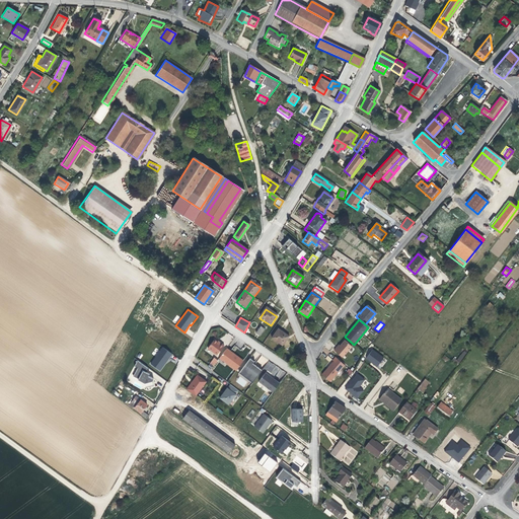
[(261,327),(256,335),(260,337),(265,329),(261,327)]
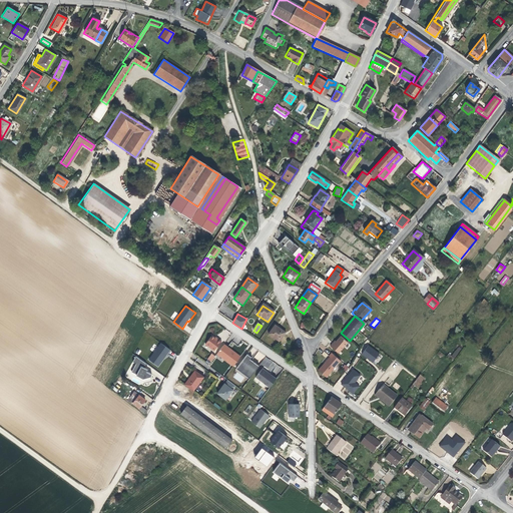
[(275,326),(269,336),(280,343),(286,334),(275,326)]
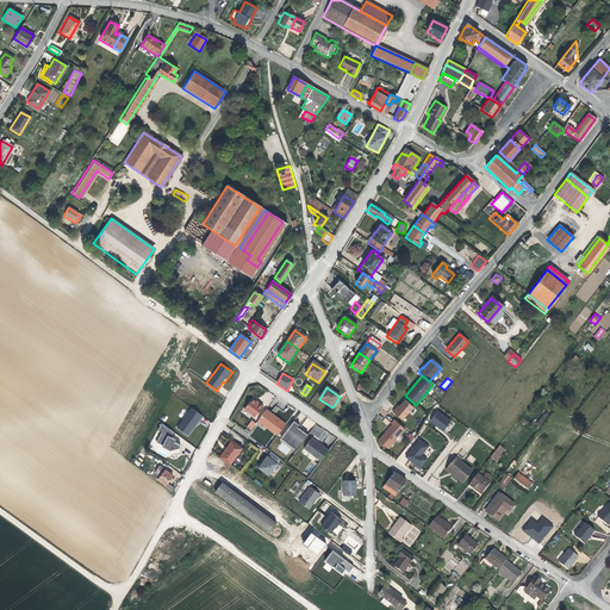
[(255,417),(263,404),(251,396),(243,409),(255,417)]
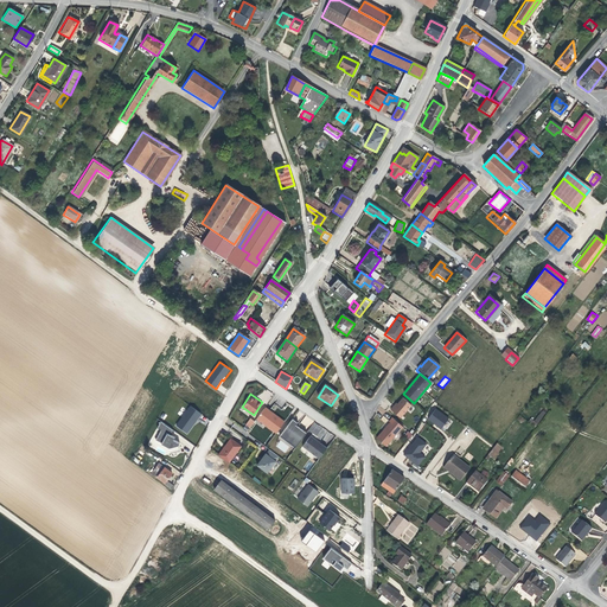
[(393,407),(389,410),(400,419),(410,406),(402,398),(396,404),(394,408),(393,407)]
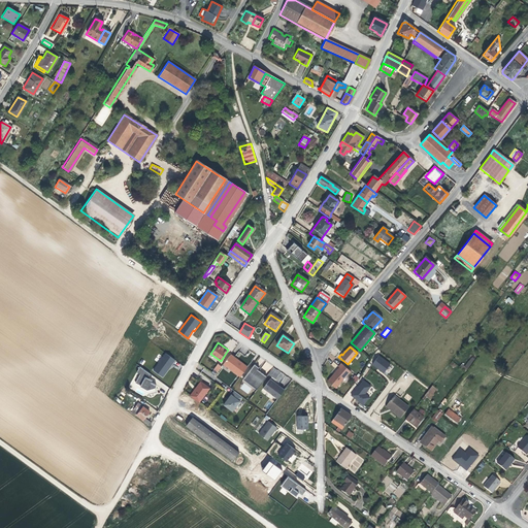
[(153,370),(163,377),(175,360),(165,353),(153,370)]
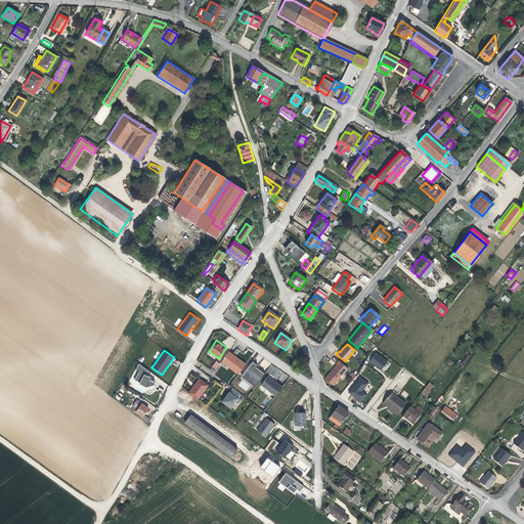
[(246,362),(229,350),(221,360),(238,373),(246,362)]
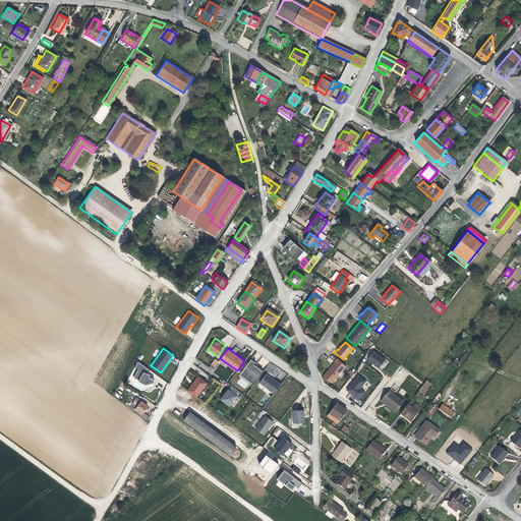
[(367,360),(379,368),(386,359),(374,350),(367,360)]
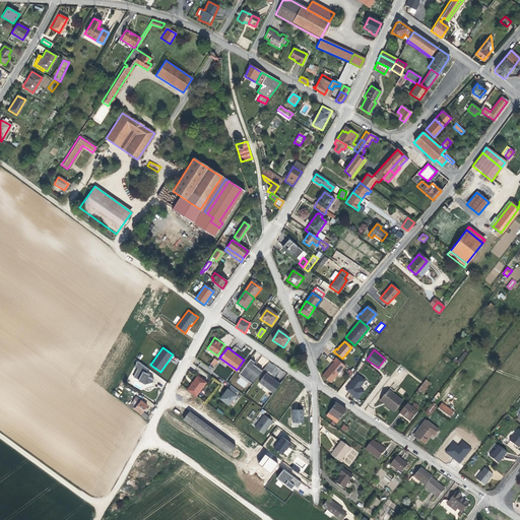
[(464,351),(458,361),(461,363),(467,353),(464,351)]
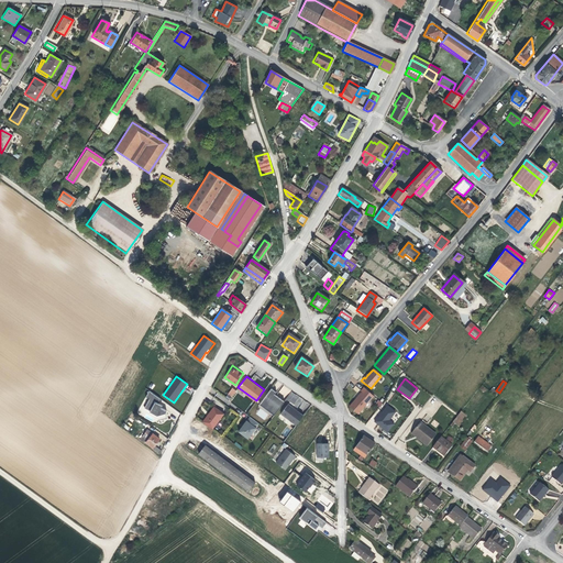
[(276,390),(271,387),(260,403),(274,414),(284,400),(274,393),(276,390)]
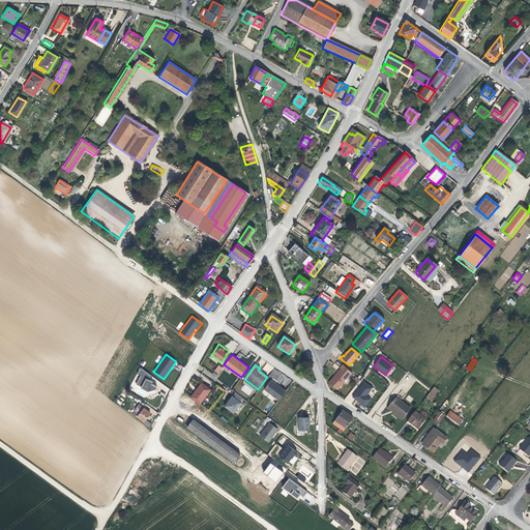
[(333,376),(327,383),(335,390),(351,373),(341,364),(339,369),(340,370),(335,374),(335,375),(334,377),(333,376)]
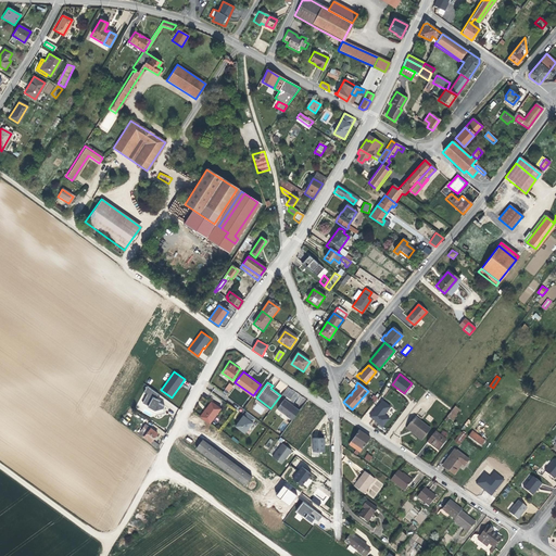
[(228,393),(234,386),(229,383),(224,391),(228,393)]
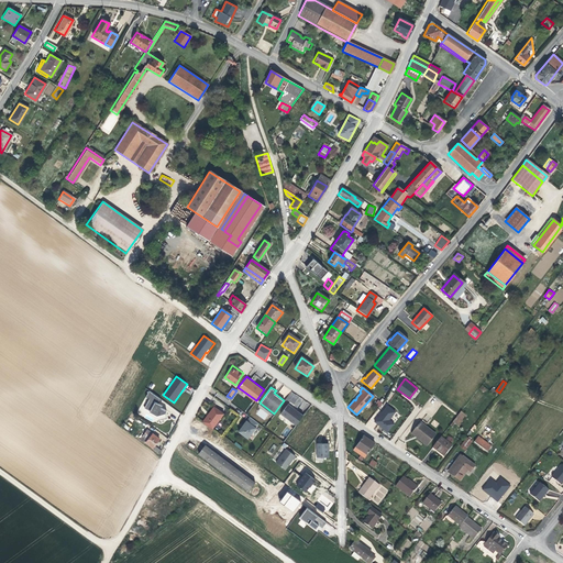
[(144,409),(162,417),(167,405),(161,403),(163,399),(148,393),(146,398),(148,399),(144,409)]
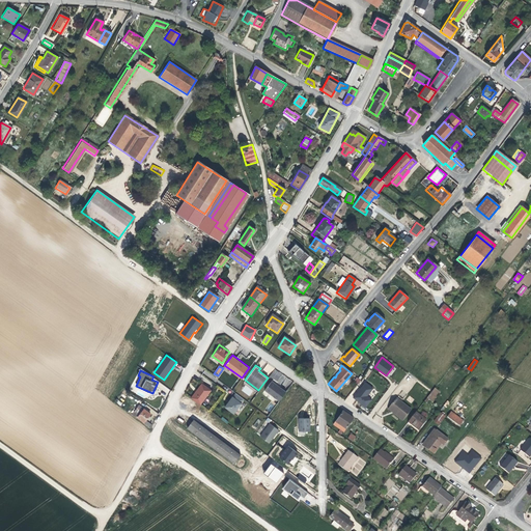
[(286,390),(272,380),(264,389),(279,400),(286,390)]
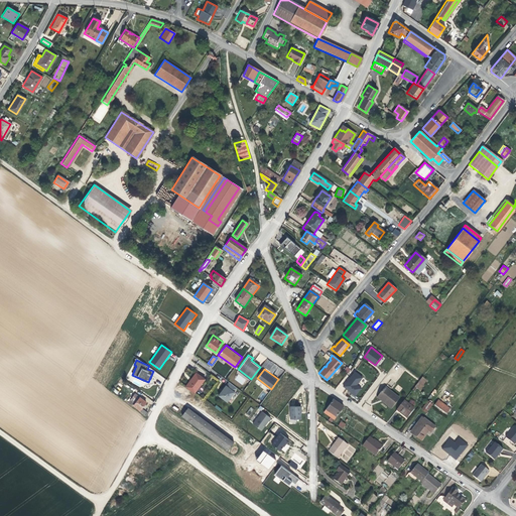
[(343,387),(356,396),(362,388),(358,385),(363,377),(355,371),(343,387)]
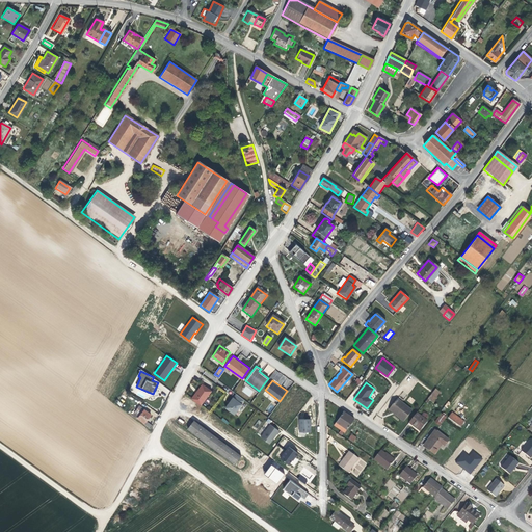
[(202,383),(191,399),(201,405),(211,391),(202,383)]
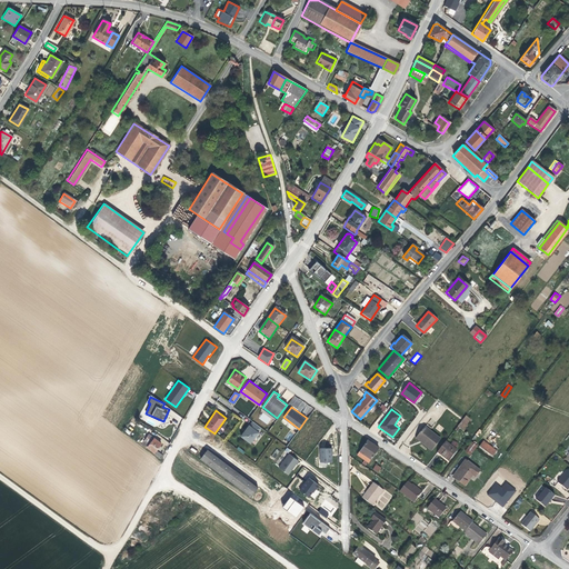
[(461,420),(456,427),(460,431),(468,421),(463,417),(461,420)]
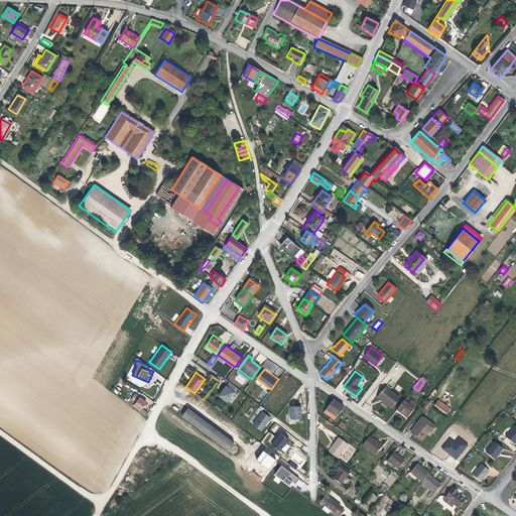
[(227,401),(237,387),(229,381),(227,384),(226,383),(217,394),(227,401)]
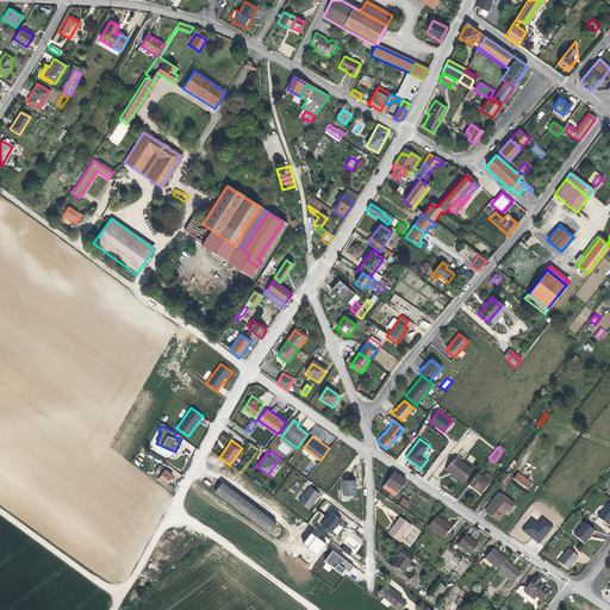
[(454,459),(446,468),(458,478),(456,480),(461,483),(470,472),(454,459)]
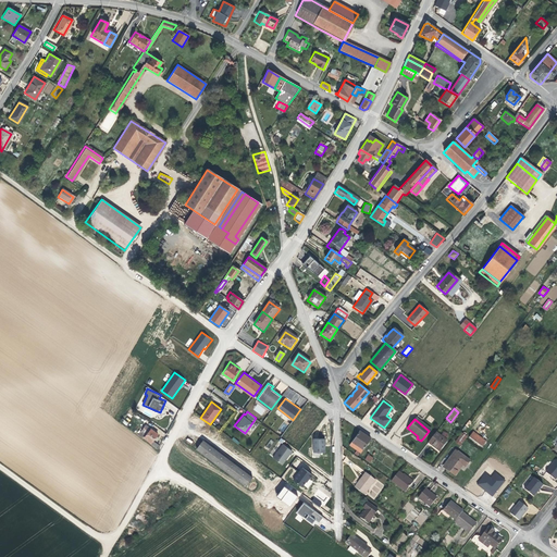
[(407,428),(406,430),(417,438),(418,436),(407,428)]
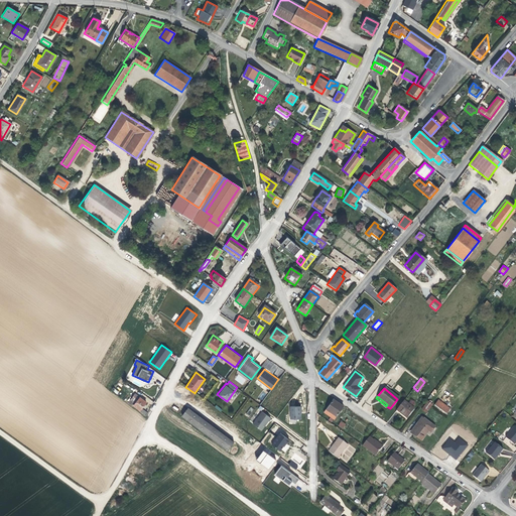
[(439,398),(434,405),(445,414),(452,407),(439,398)]
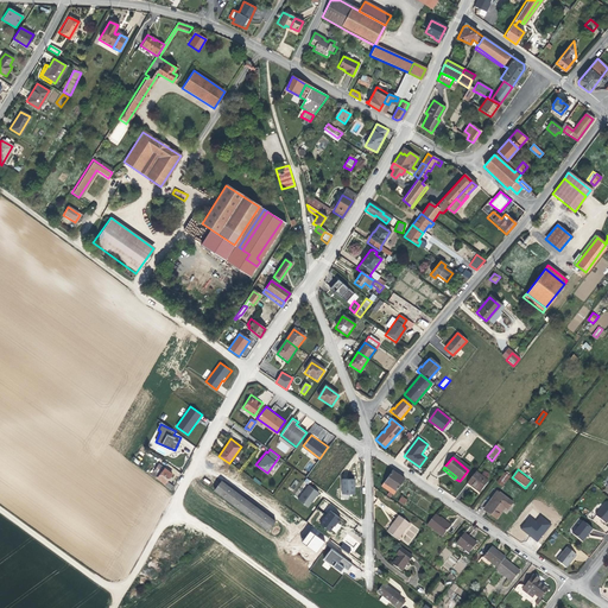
[(393,470),(382,486),(393,494),(405,477),(393,470)]
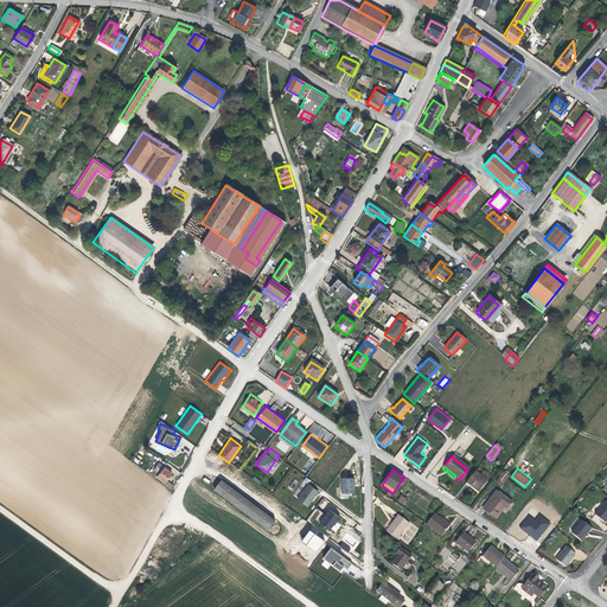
[(502,486),(510,475),(504,471),(496,480),(502,486)]
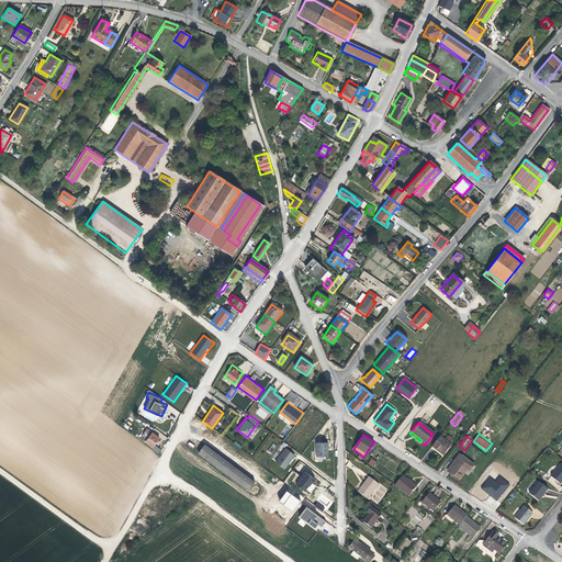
[(143,437),(139,439),(146,445),(147,442),(152,447),(156,441),(149,437),(147,440),(143,437)]
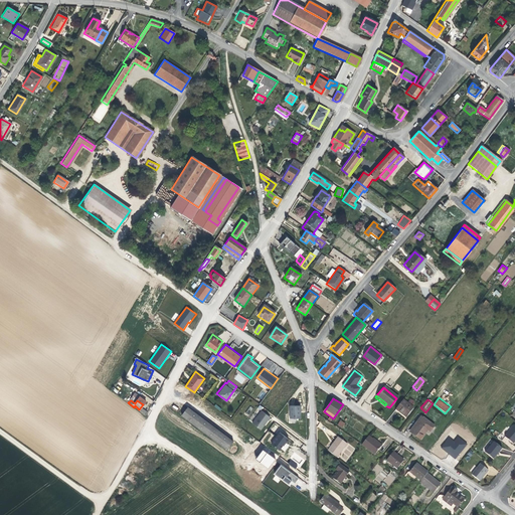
[(401,400),(394,409),(404,417),(411,408),(401,400)]
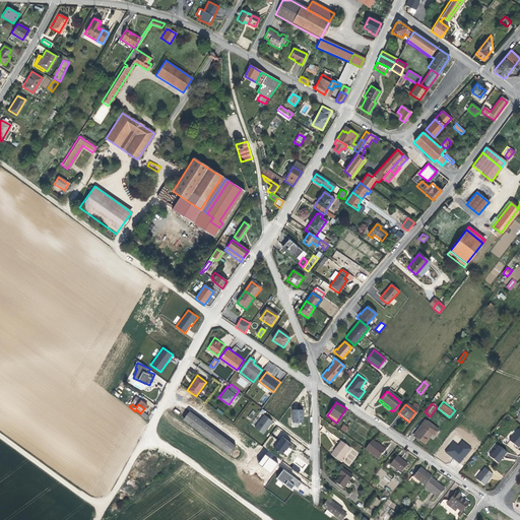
[(190,409),(189,411),(235,446),(236,445),(190,409)]
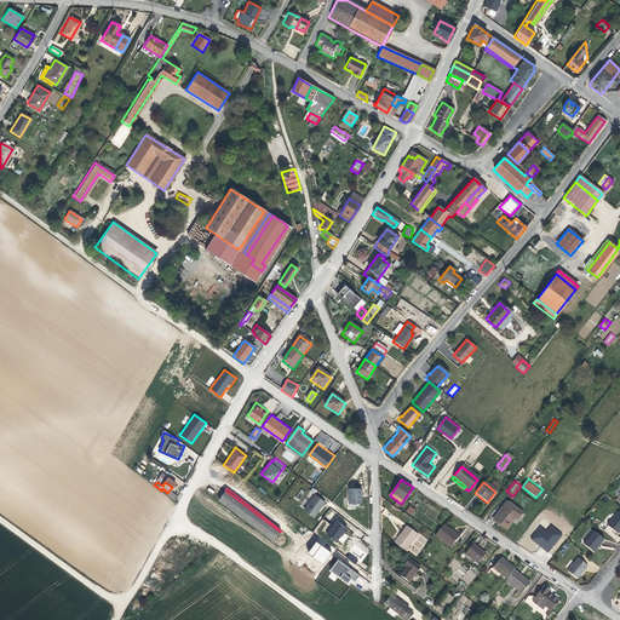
[(362,488),(349,488),(349,503),(362,504),(362,488)]
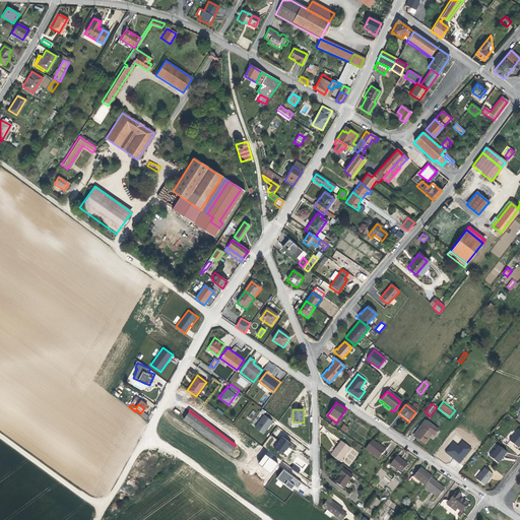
[(189,411),(183,418),(229,454),(235,446),(189,411)]
